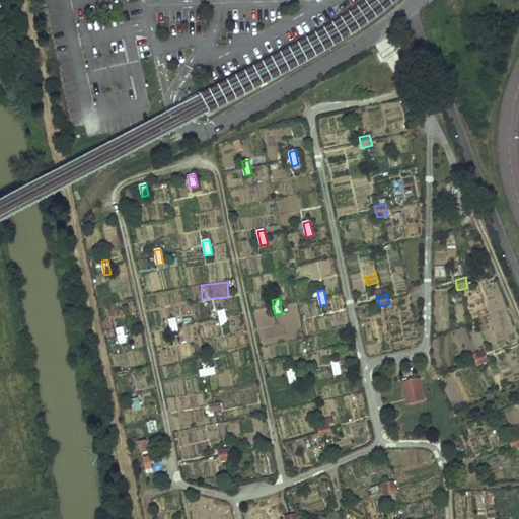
[(228,324),(225,310),(218,311),(221,325),(228,324)]
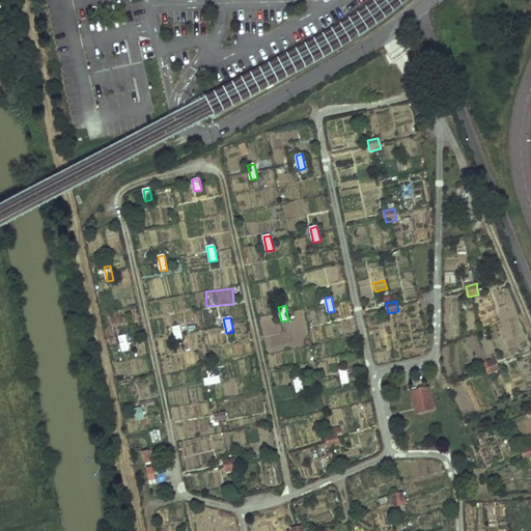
[(184,341),(180,327),(173,328),(176,342),(184,341)]
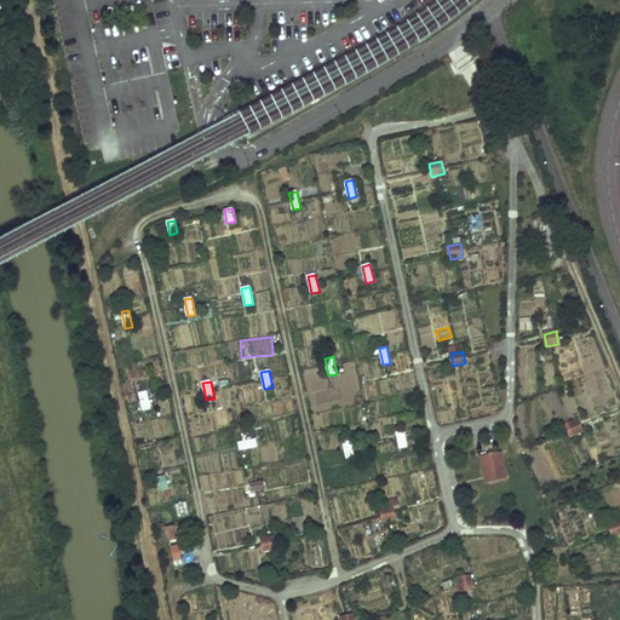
[(151,409),(148,392),(139,394),(143,411),(151,409)]
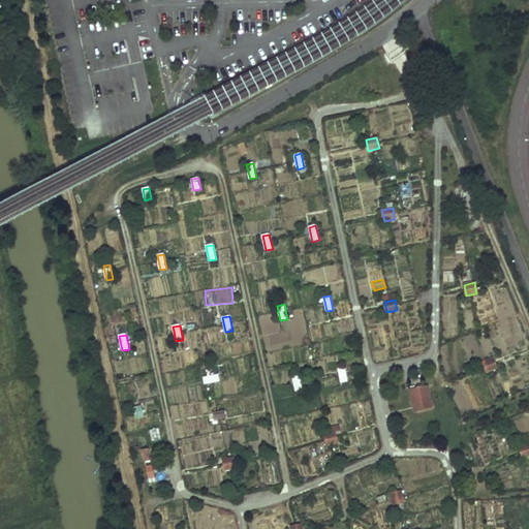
[(497,368),(493,359),(483,363),(487,372),(497,368)]
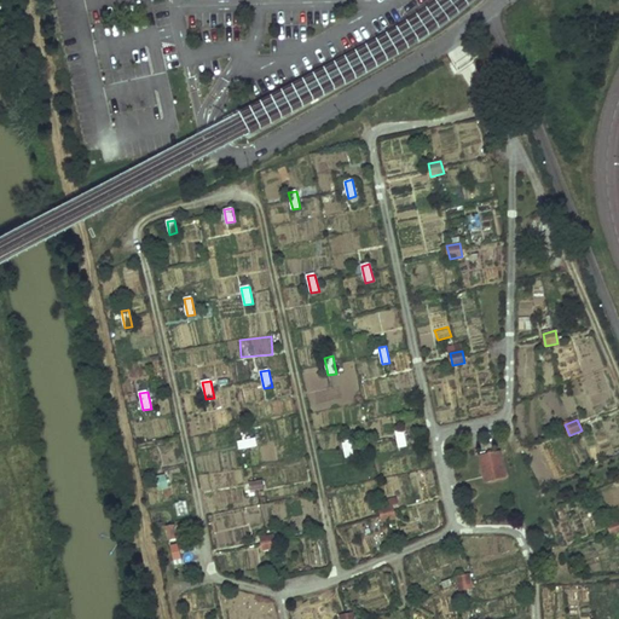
[(408,446),(404,429),(395,432),(399,449),(408,446)]
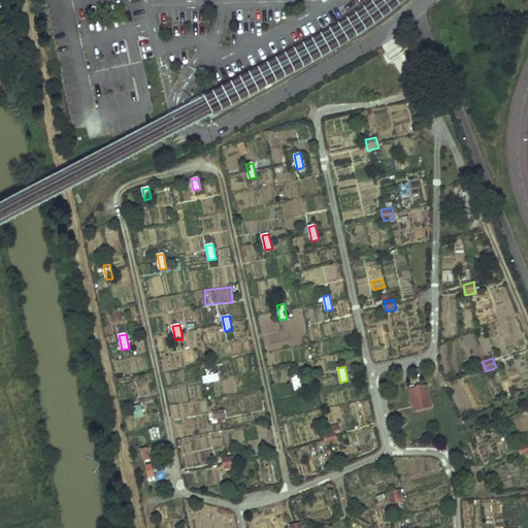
[(218,374),(203,377),(204,384),(220,381),(218,374)]
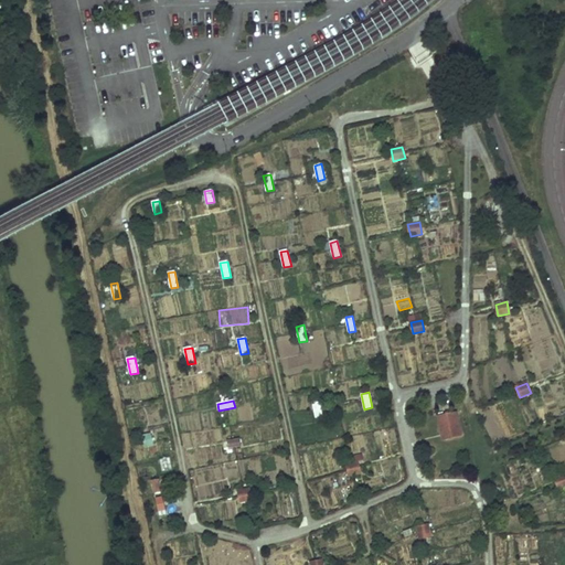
[(149,405),(152,416),(162,414),(160,402),(149,405)]
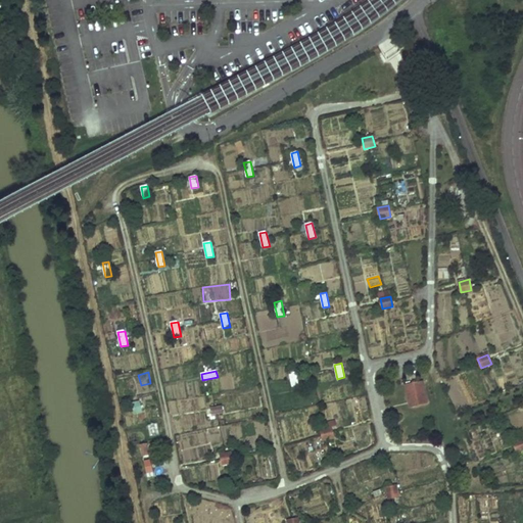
[(299,386),(296,372),(289,373),(292,387),(299,386)]
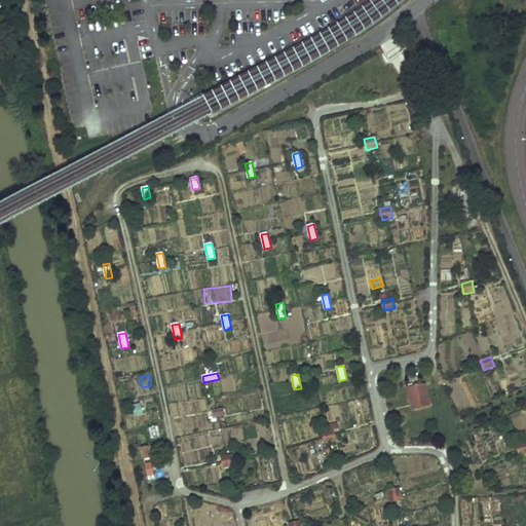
[(408,388),(412,409),(431,405),(427,384),(408,388)]
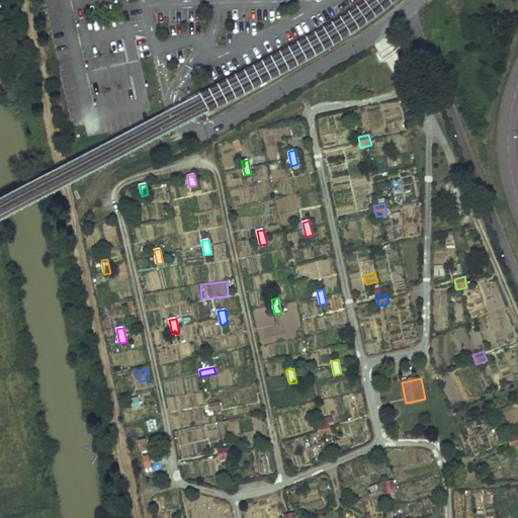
[(134,411),(142,409),(139,398),(132,400),(134,411)]
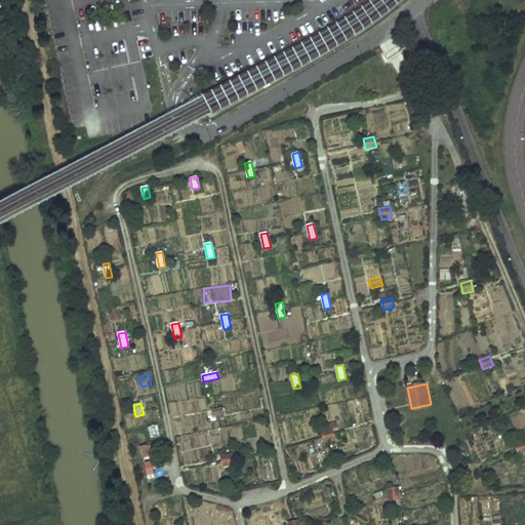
[(212,409),(212,416),(225,415),(224,408),(212,409)]
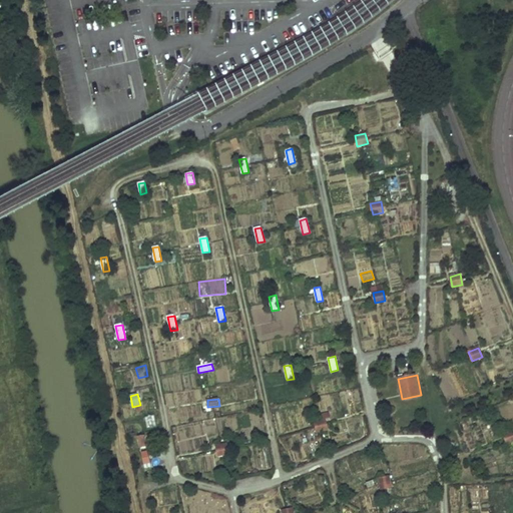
[(328,430),(325,420),(315,422),(318,432),(328,430)]
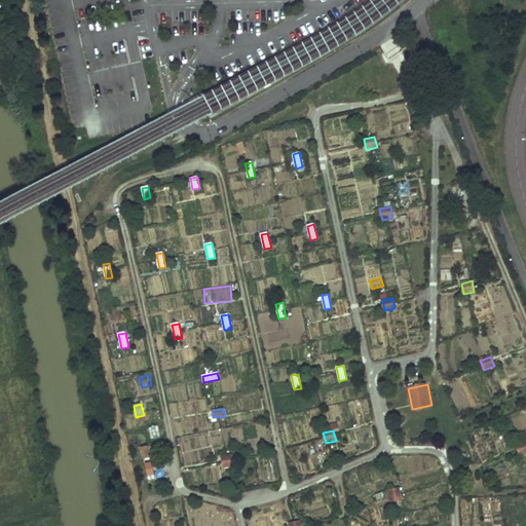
[(525,452),(525,441),(516,445),(521,455),(525,452)]
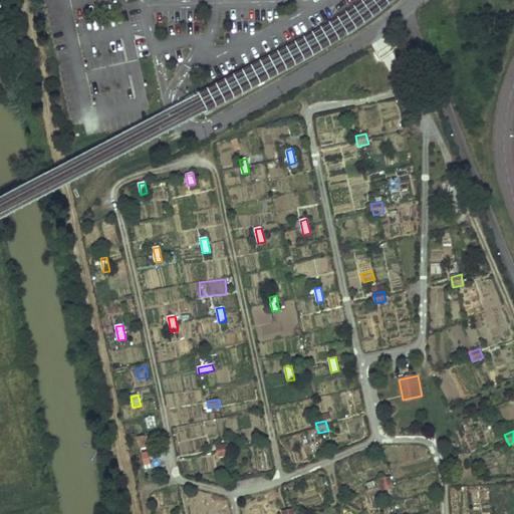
[(139,438),(141,449),(148,448),(146,437),(139,438)]
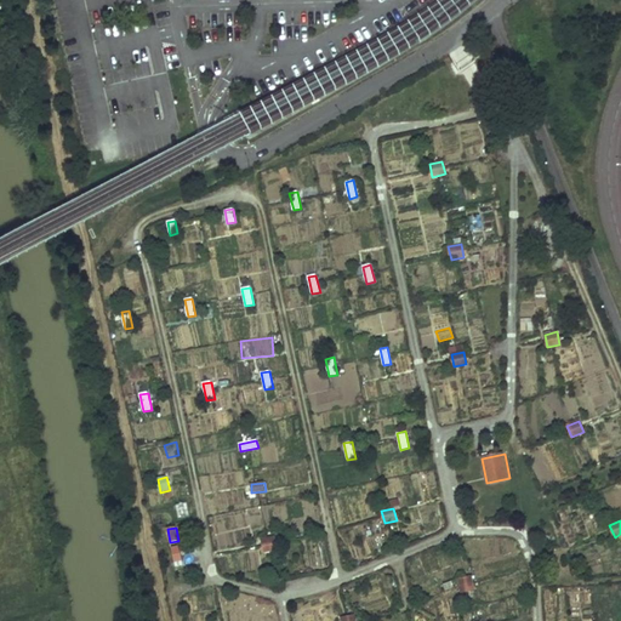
[(265,552),(277,550),(274,537),(262,540),(265,552)]
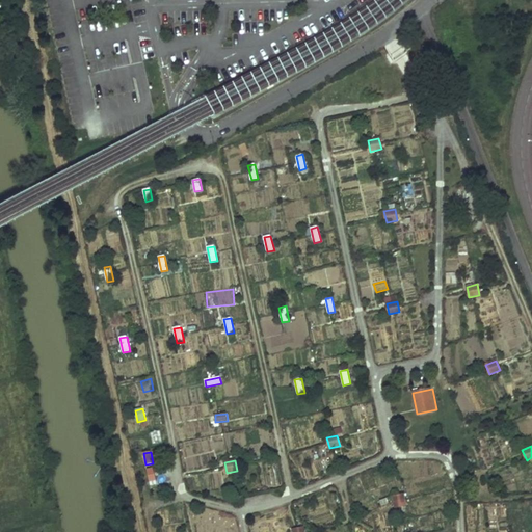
[(148,482),(156,481),(154,467),(145,468),(148,482)]
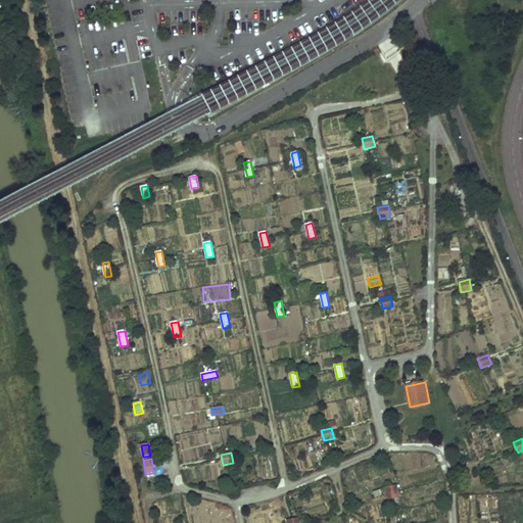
[(399,496),(396,486),(386,488),(389,498),(399,496)]
